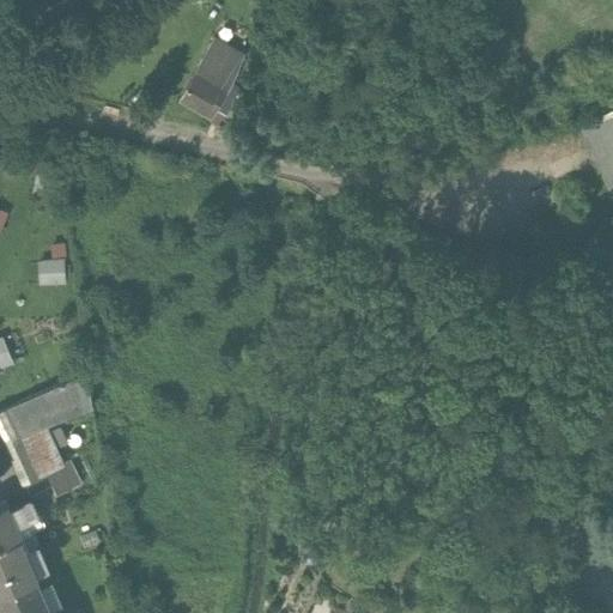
[(178,97),(212,115),(217,107),(224,110),(240,84),(230,79),(244,52),(214,35),(178,97)]
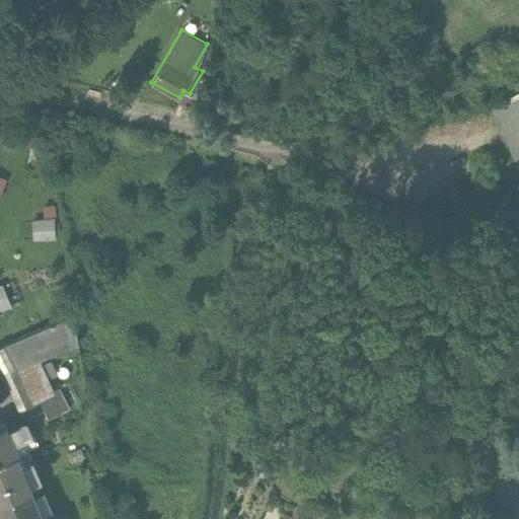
[(54,220),(31,221),(32,241),(55,240),(54,220)]
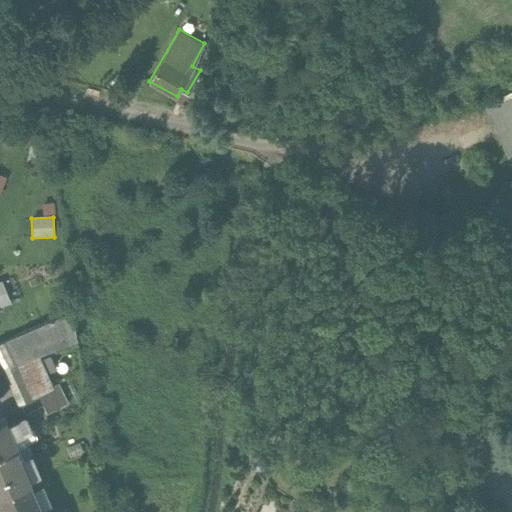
[(1,280),(0,280),(0,306),(11,302),(1,280)]
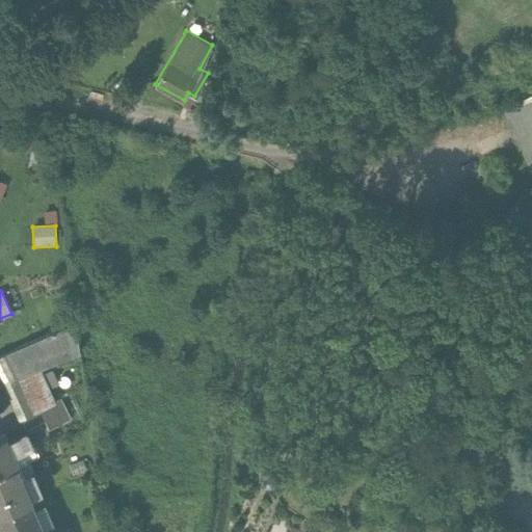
[(78,351),(74,323),(0,355),(0,384),(3,384),(20,421),(22,420),(54,404),(53,402),(49,391),(42,376),(38,368),(78,351)]
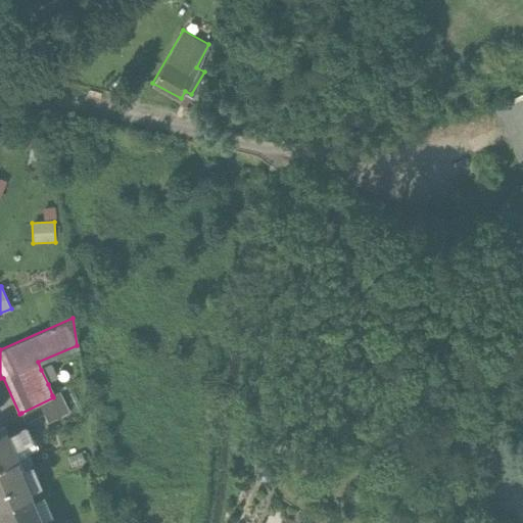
[(52,365),(41,370),(48,384),(59,380),(52,365)]
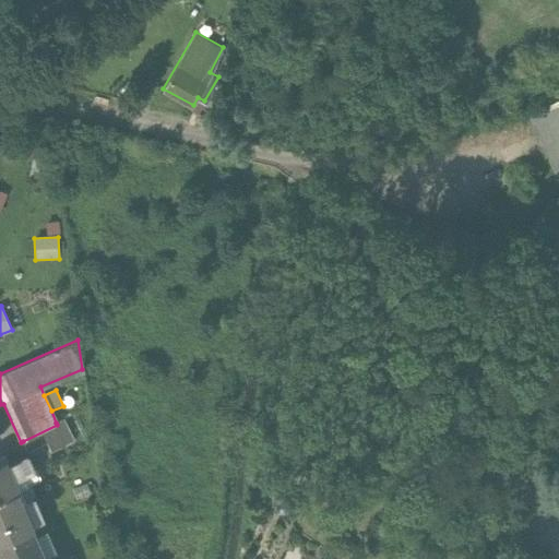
[(61,420),(56,423),(57,425),(23,441),(28,453),(48,443),(51,452),(72,442),(61,420)]
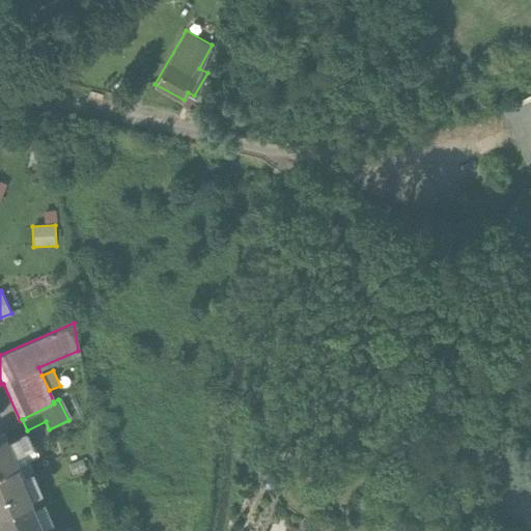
[(0,437),(0,473),(29,459),(40,453),(38,448),(34,449),(27,430),(6,441),(4,436),(0,437)]
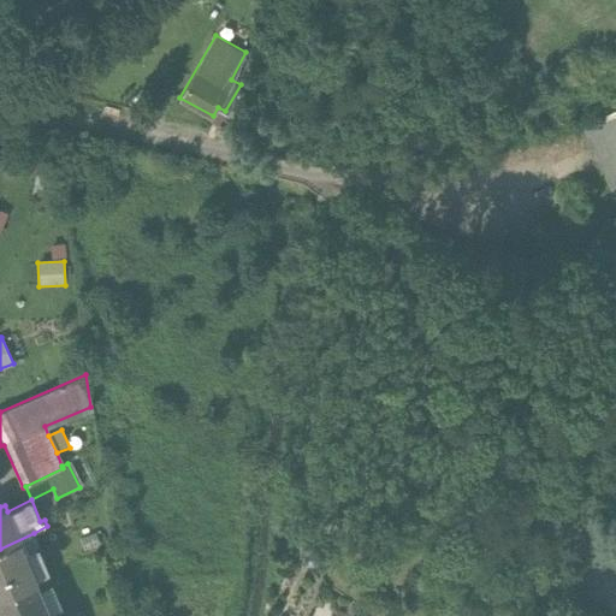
[(41,551),(34,533),(0,549),(0,597),(35,582),(53,575),(43,550),(41,551)]
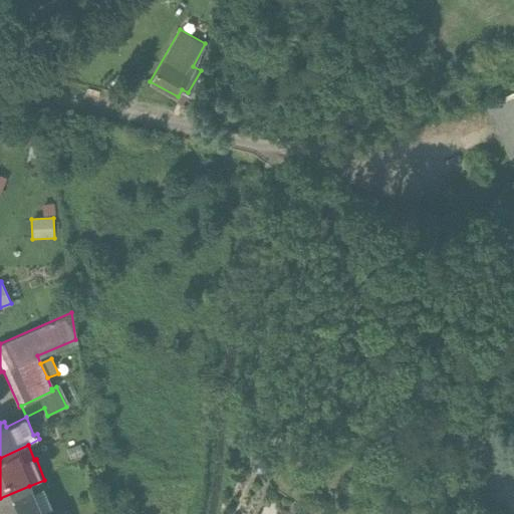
[(66,453),(70,462),(82,457),(79,448),(66,453)]
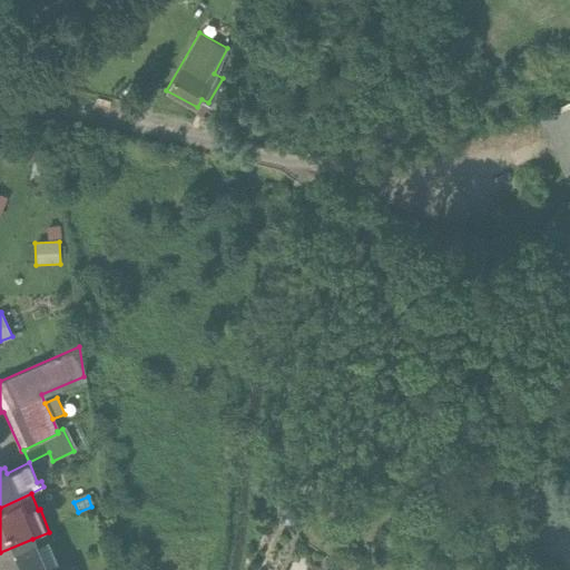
[(37,550),(32,539),(0,552),(0,566),(1,569),(50,569),(61,566),(51,543),(37,550)]
